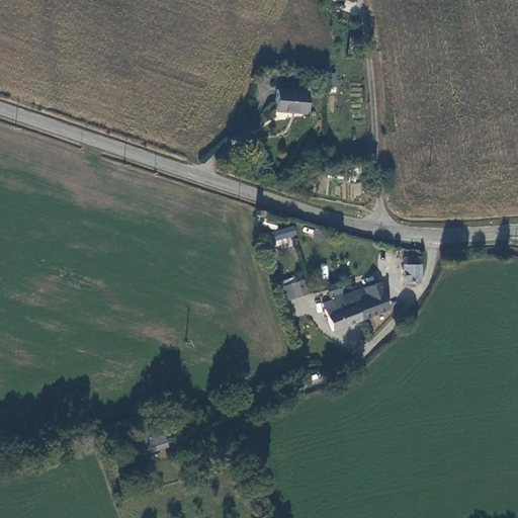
[(305,92),(275,91),(274,113),(304,113),(305,92)]
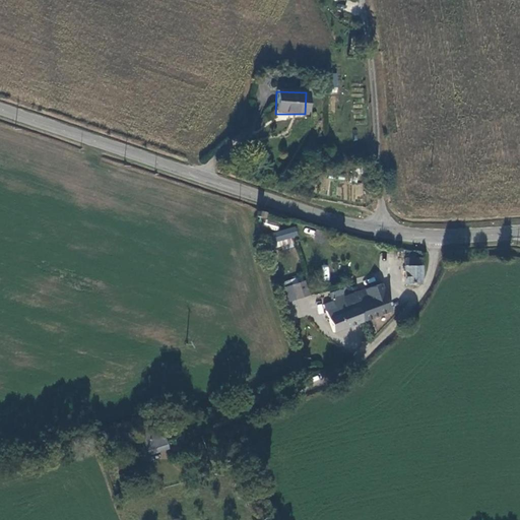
[(273,233),(277,245),(299,239),(296,225),(273,233)]
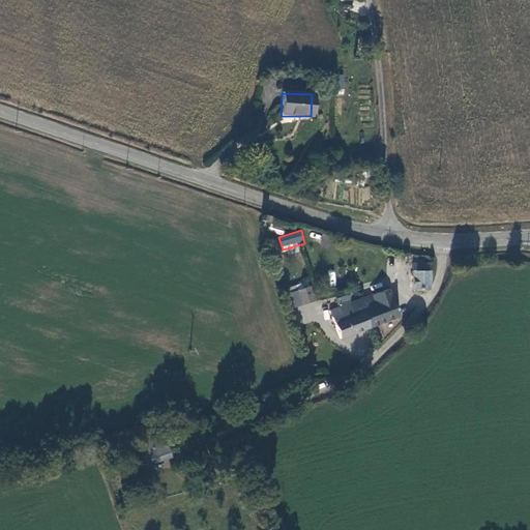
[(413,262),(414,270),(433,270),(434,266),(433,261),(413,262)]
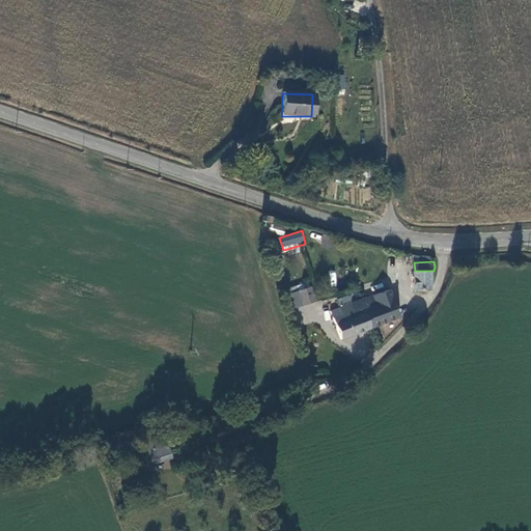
[(416,288),(430,289),(432,280),(434,271),(415,271),(416,288)]
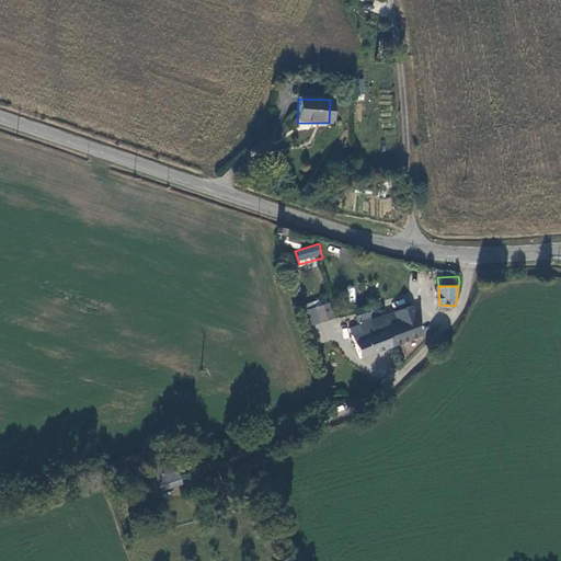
[(317,305),(312,307),(319,327),(332,321),(327,307),(318,309),(317,305)]
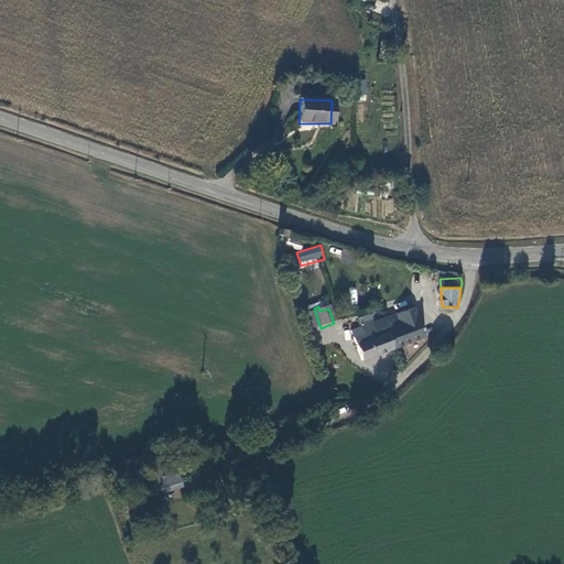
[(384,317),(389,332),(394,346),(424,335),(413,306),(384,317)]
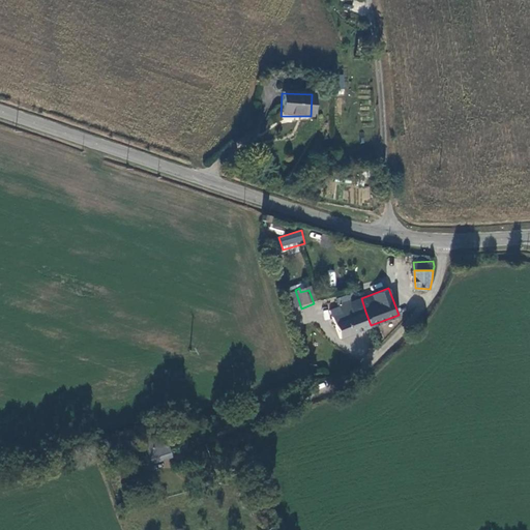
[(301,308),(295,290),(287,293),(294,311),(301,308)]
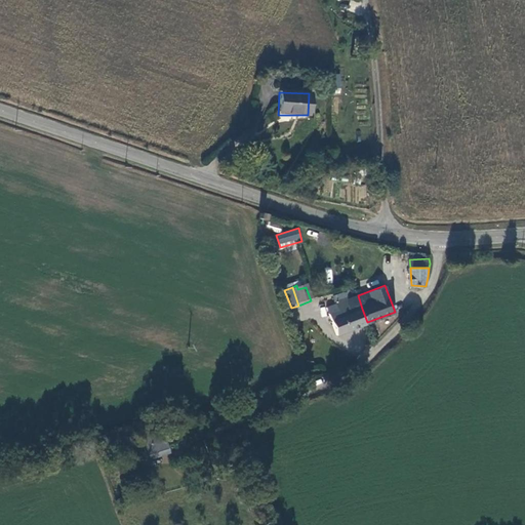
[(338,334),(367,322),(362,309),(354,312),(350,304),(348,298),(348,291),(344,291),(333,295),(336,304),(338,309),(329,313),(338,334)]
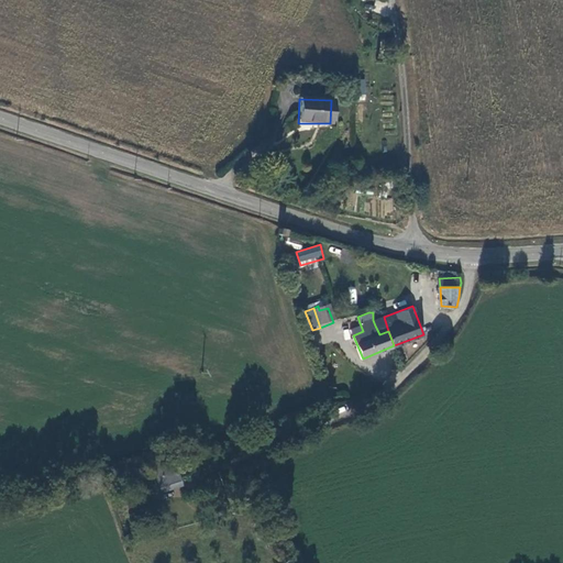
[(384,317),(373,320),(375,326),(379,334),(388,331),(384,317)]
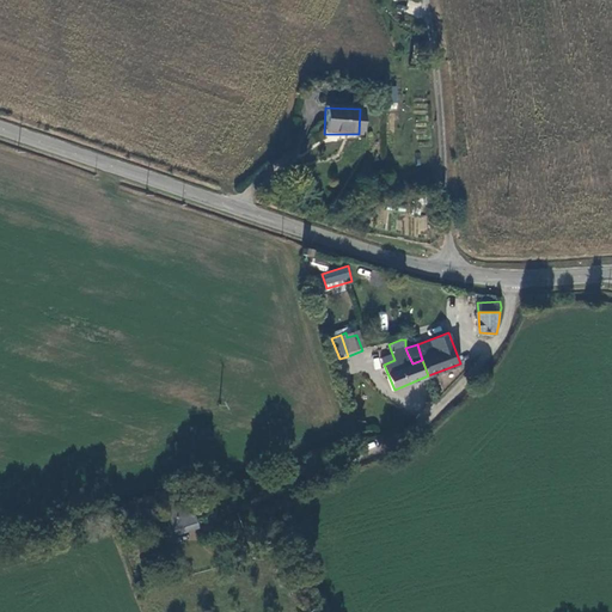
[(395,360),(392,354),(381,357),(384,365),(395,360)]
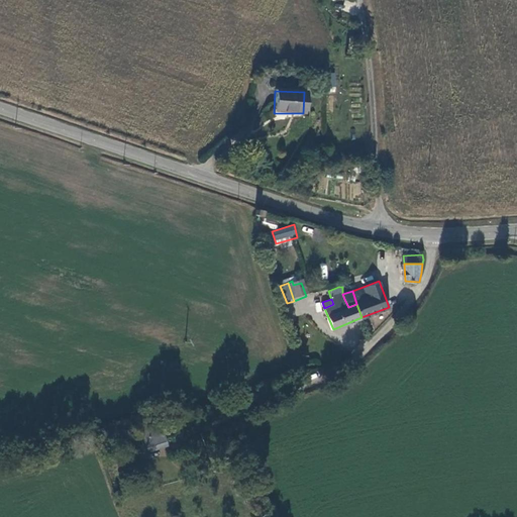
[(160,426),(139,433),(145,448),(166,441),(160,426)]
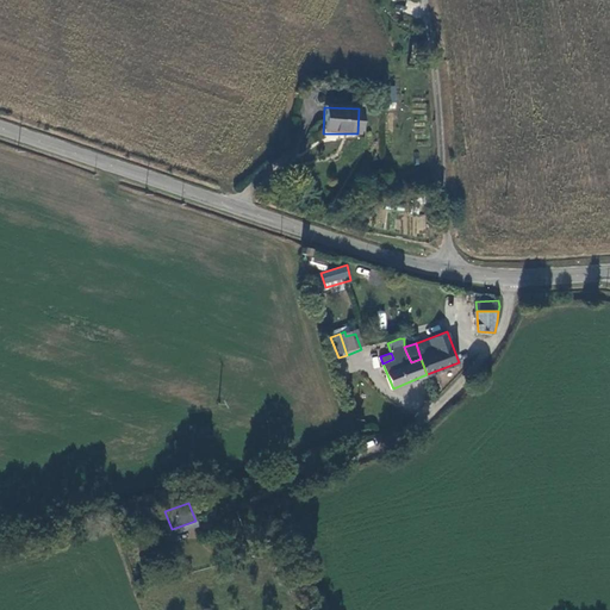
[(197,526),(195,521),(172,529),(174,533),(197,526)]
